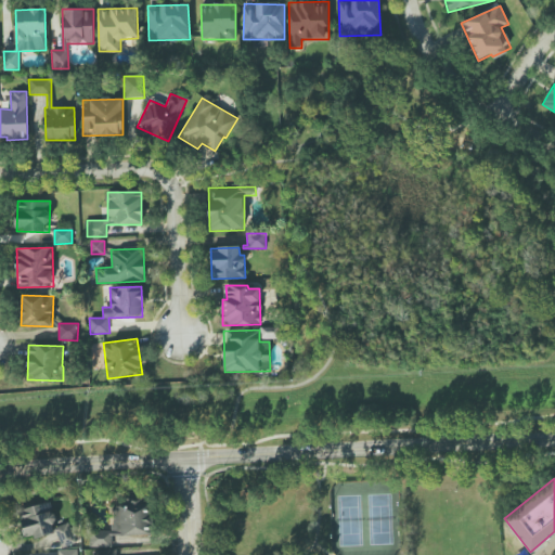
[(90,547),(112,547),(112,536),(152,536),(151,501),(112,501),(113,531),(90,531),(90,547)]
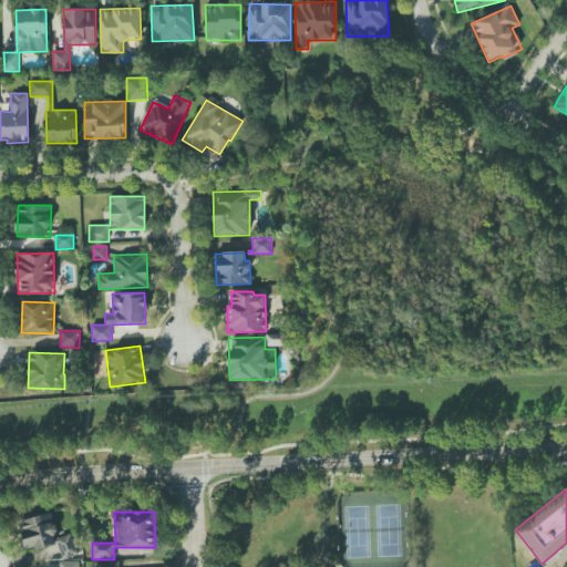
[(27,548),(34,546),(35,550),(59,544),(63,559),(78,556),(71,533),(59,537),(52,513),(19,522),(27,548)]
